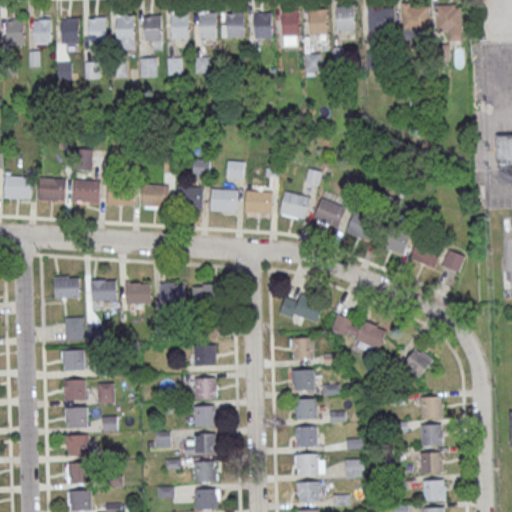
[(354,3),(355,28),(338,29),(337,6),(342,6),(342,4),(354,3)]
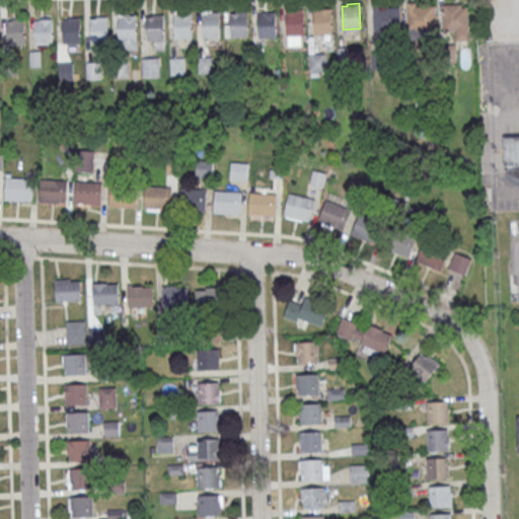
[(409,28),(436,28),(436,3),(409,3),(409,28)]
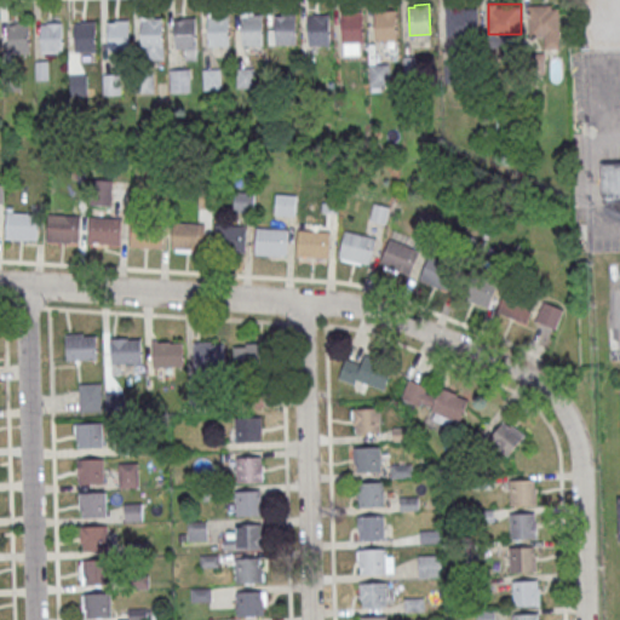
[(478,5),(446,5),(446,34),(478,34),(478,5)]
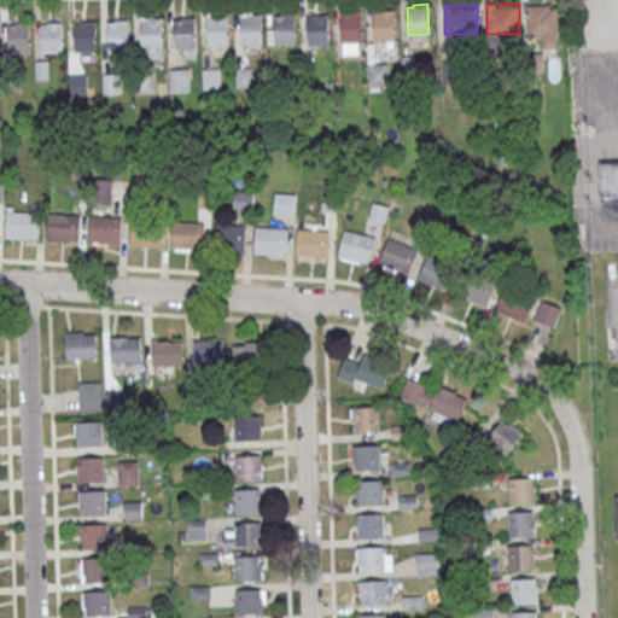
[(528,36),(542,36),(542,48),(558,48),(558,5),(528,5),(528,36)]
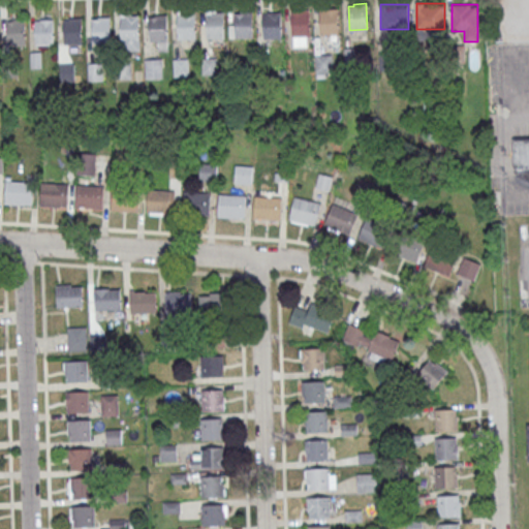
[(337,7),(338,34),(320,34),(320,10),(324,10),(324,8),(337,7)]
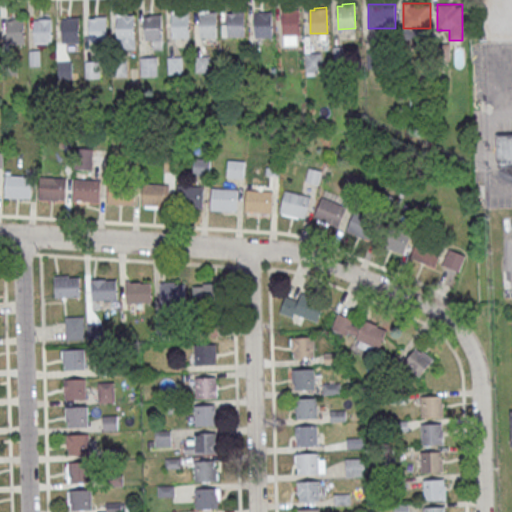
[(299,9),(300,34),(283,35),(282,11),(287,11),(287,9),(299,9)]
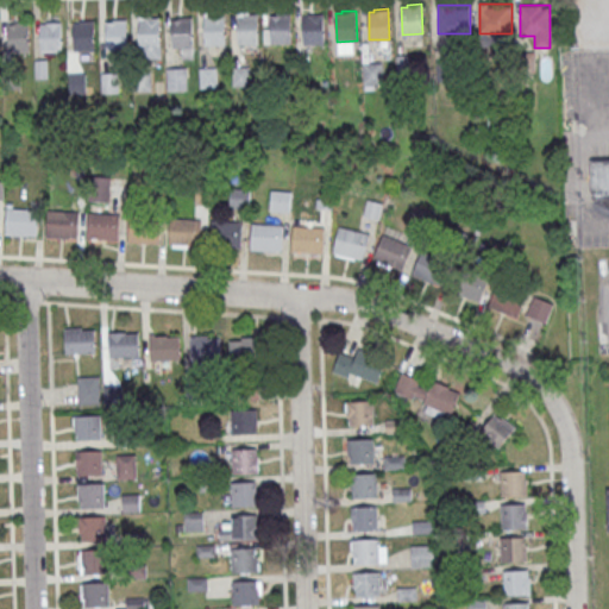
[(290,12),(292,43),(271,43),(270,16),(276,16),(276,13),(290,12)]
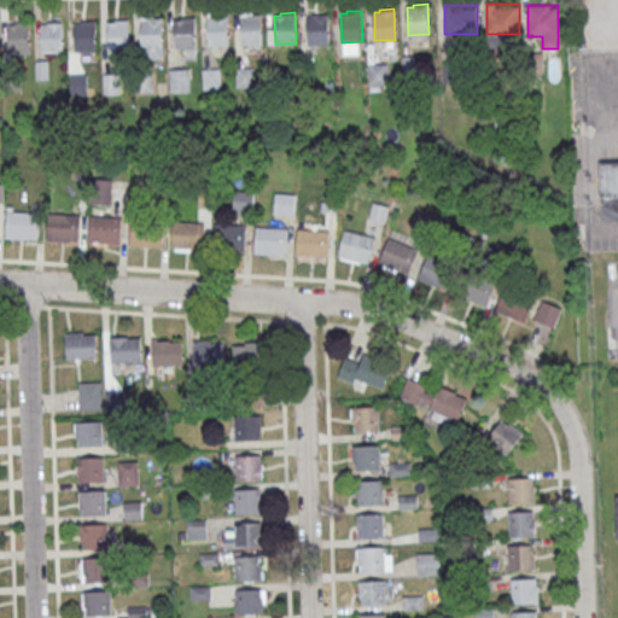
[(227,13),(228,45),(209,45),(208,17),(213,17),(213,15),(227,13)]
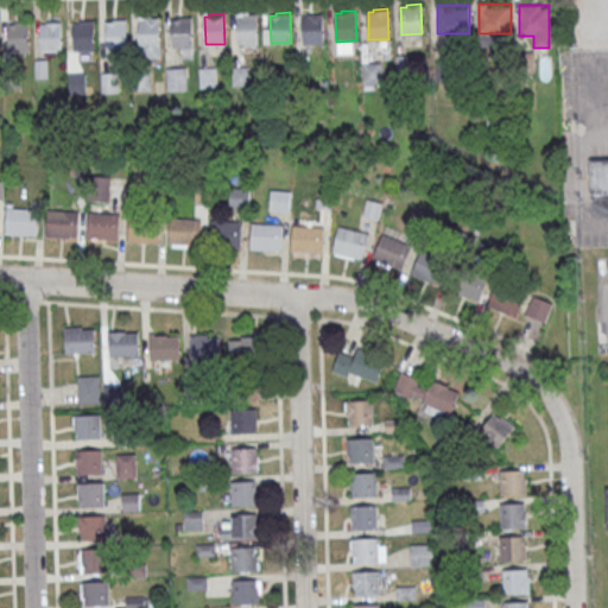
[(257,13),(258,43),(238,44),(236,17),(242,17),(242,13),(257,13)]
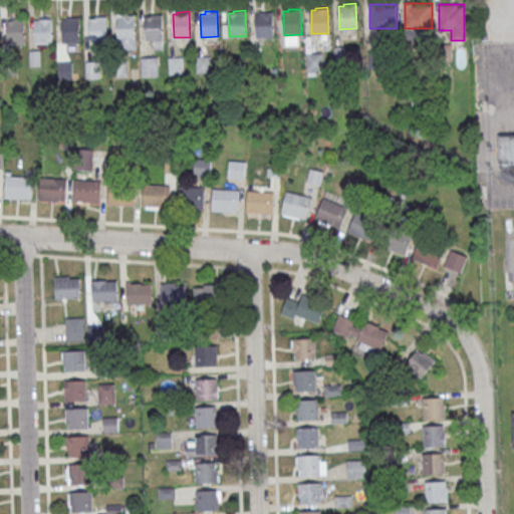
[(272,11),(273,36),(256,37),(256,14),(260,14),(260,11),(272,11)]
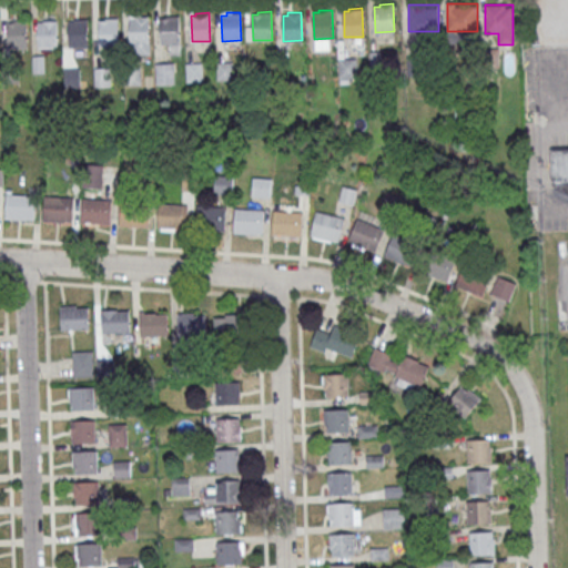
[(149,16),(150,43),(131,44),(130,19),(135,19),(135,17),(149,16)]
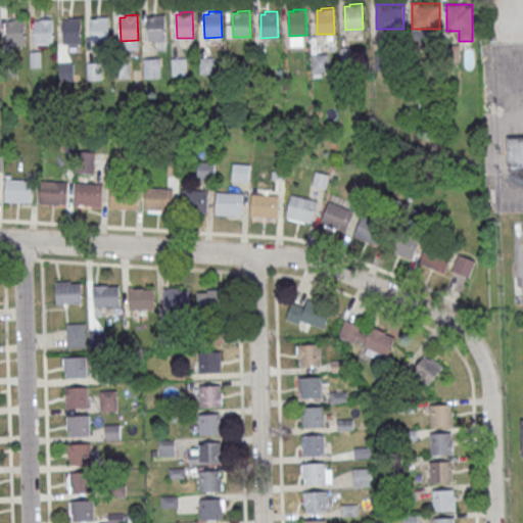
[(164,14),(165,40),(148,41),(147,17),(152,16),(152,14),(164,14)]
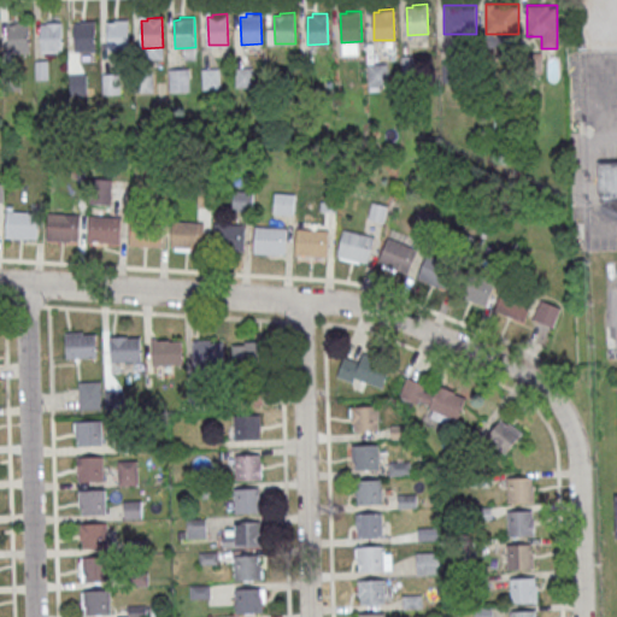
[(128,18),(129,50),(109,50),(107,22),(113,22),(113,19),(128,18)]
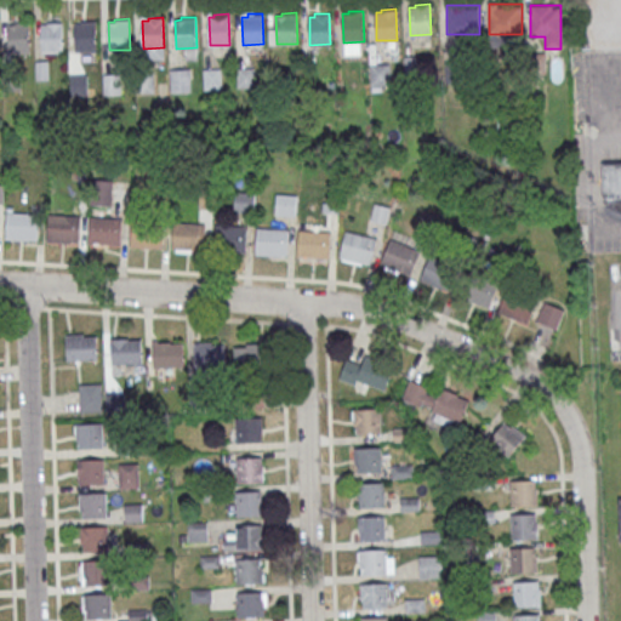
[(61,20),(62,51),(41,51),(40,23),(46,23),(46,21),(61,20)]
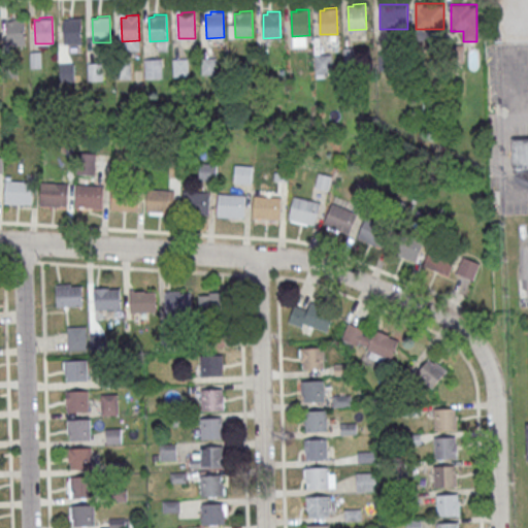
[(81,17),(83,42),(65,43),(64,20),(69,20),(69,17),(81,17)]
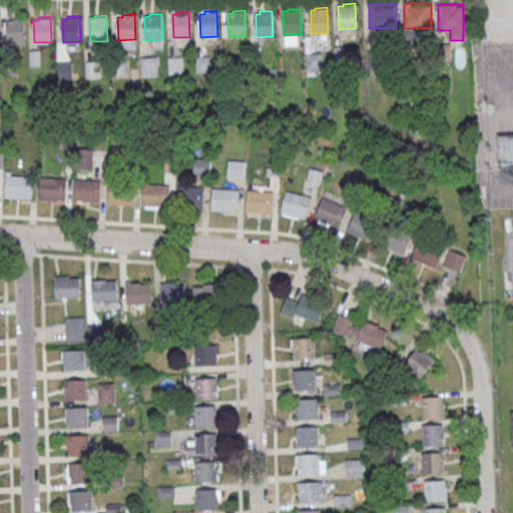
[(24,18),(25,43),(8,44),(7,20),(12,20),(12,18),(24,18)]
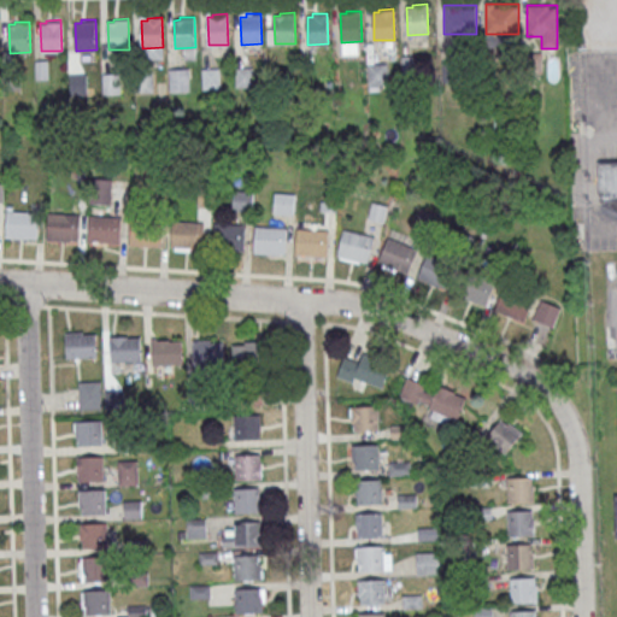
[(392,63),(368,63),(368,88),(392,88),(392,63)]
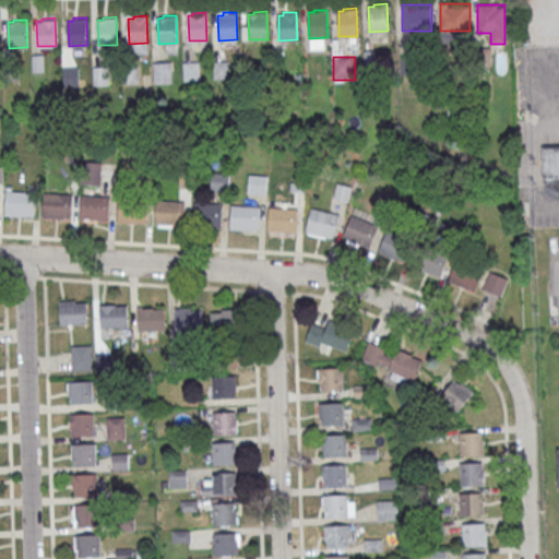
[(214,79),(229,79),(229,60),(214,60),(214,79)]
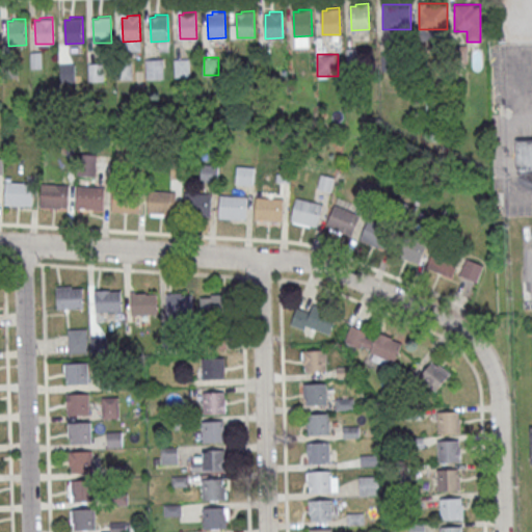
[(163,79),(163,59),(145,59),(145,79),(163,79)]
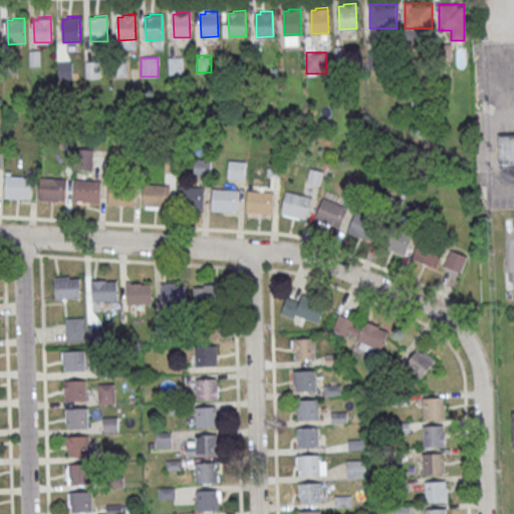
[(183,73),(183,58),(169,58),(169,73),(183,73)]
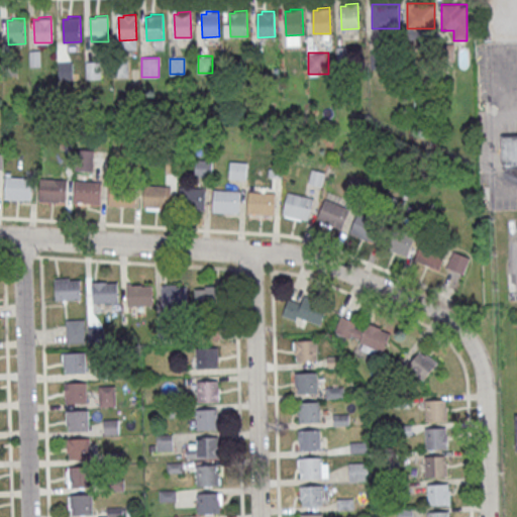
[(516,131),(501,132),(503,169),(516,175),(516,131)]
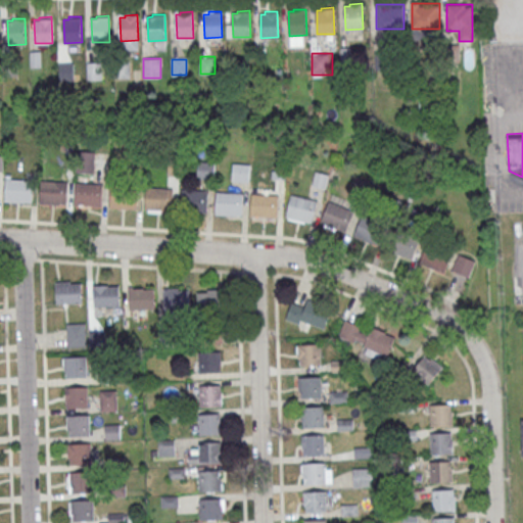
[(93,153),(79,153),(79,173),(93,173),(93,153)]
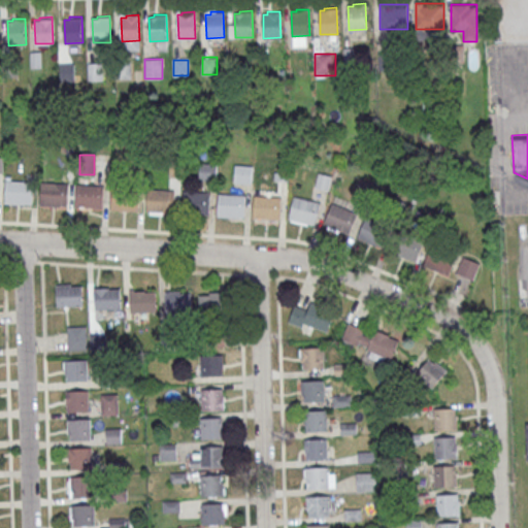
[(199,180),(217,180),(217,162),(199,162),(199,180)]
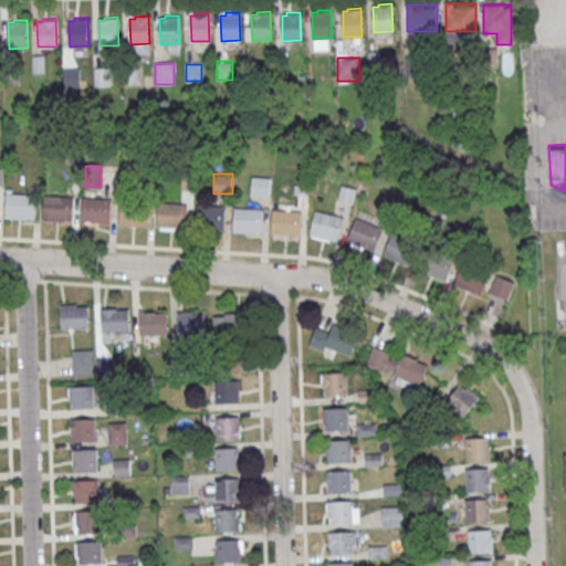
[(252,197),(271,197),(271,177),(252,177),(252,197)]
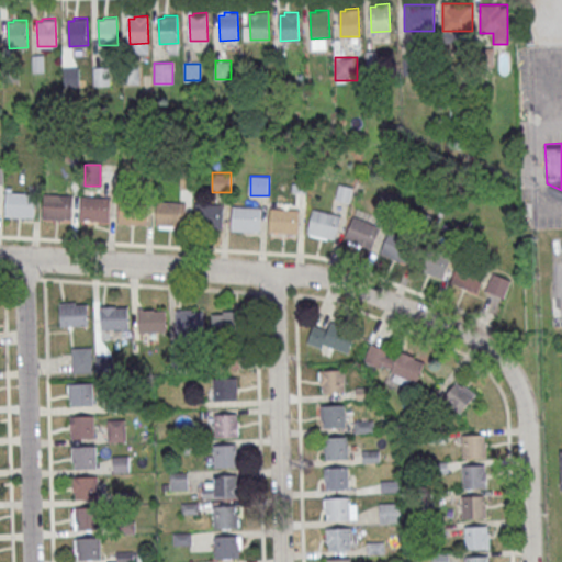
[(6,192),(35,193),(34,217),(4,215),(6,192)]
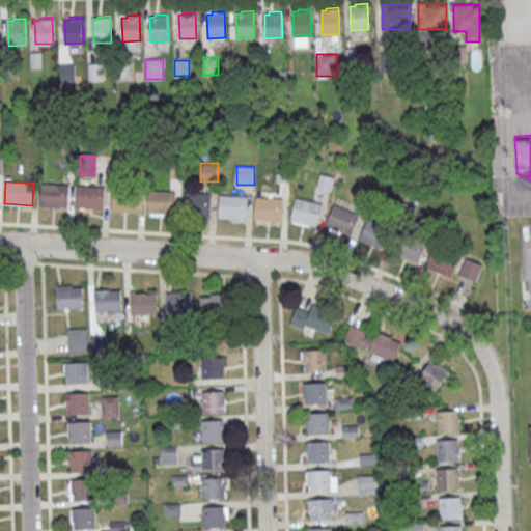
[(40,184),(68,185),(67,207),(39,206),(40,184)]
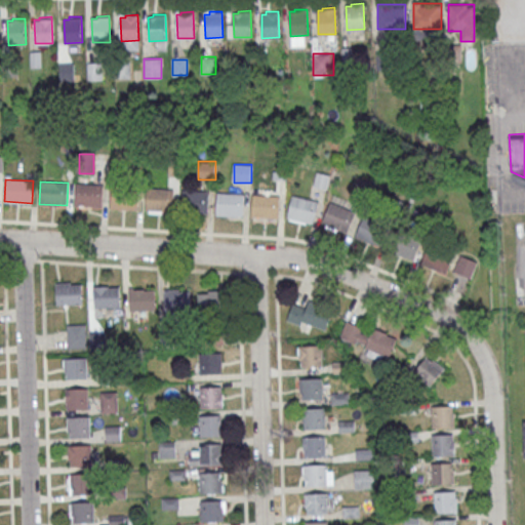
[(76,184),(103,185),(102,207),(75,205),(76,184)]
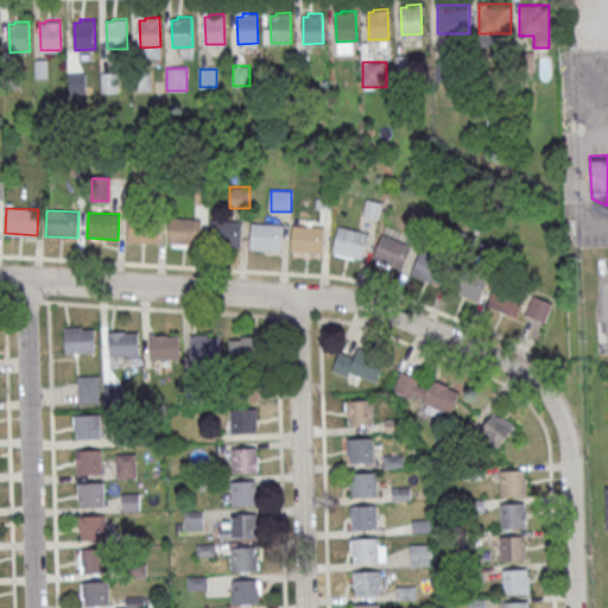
[(128,215),(160,216),(159,242),(127,241),(128,215)]
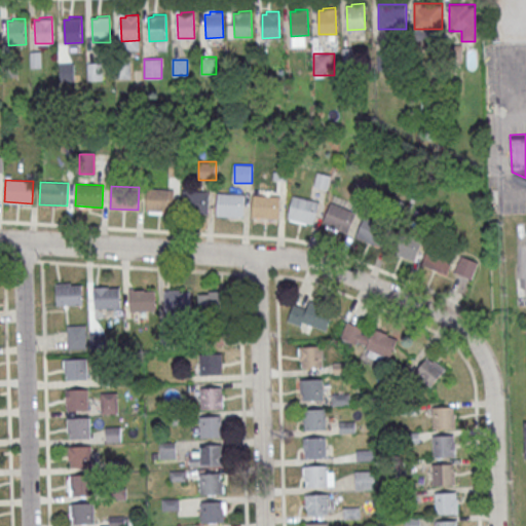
[(147,188),(175,189),(174,212),(146,211),(147,188)]
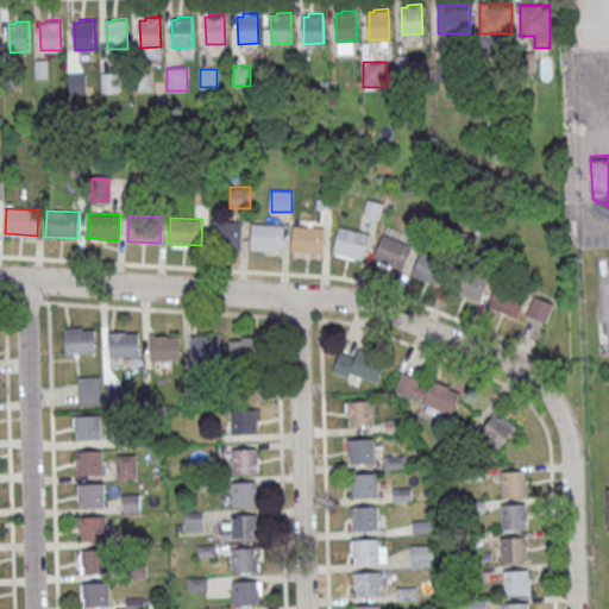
[(211,220),(243,221),(242,248),(209,246),(211,220)]
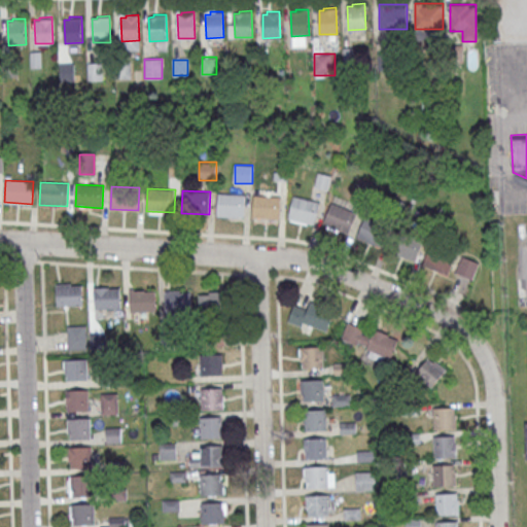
[(218,192),(245,195),(244,217),(217,215),(218,192)]
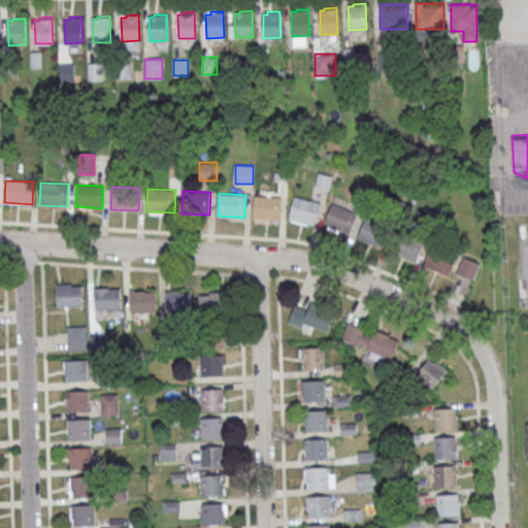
[(254,196),(282,197),(281,220),(253,218),(254,196)]
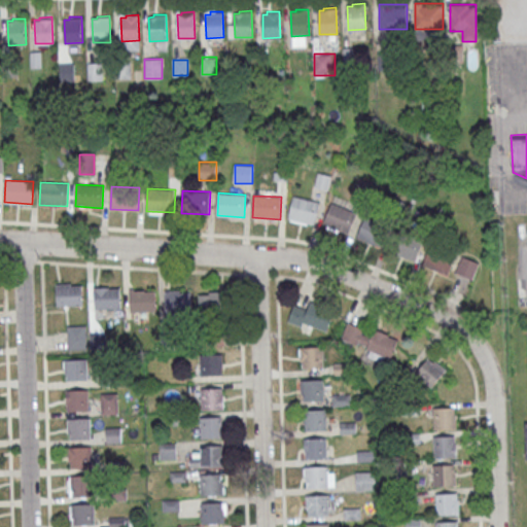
[(288,219),(314,225),(319,203),(293,196),(288,219)]
